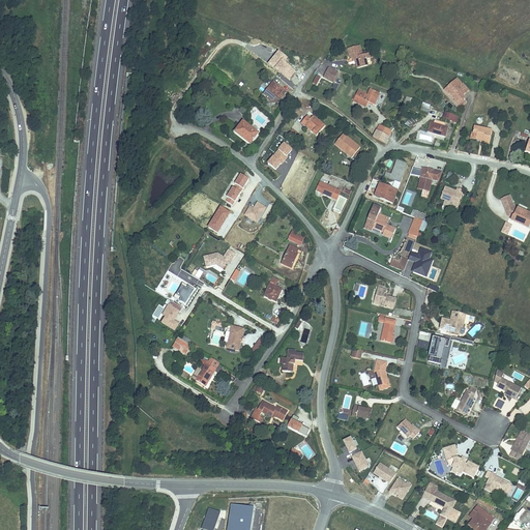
[(356,59),(360,68),(370,65),(367,60),(373,59),(371,54),(364,56),(360,47),(349,51),(353,60),(356,59)]
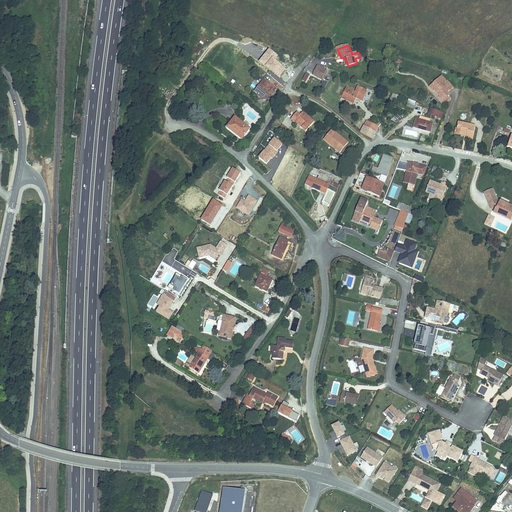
[(314,73),(325,77),(327,71),(316,67),(314,73)]
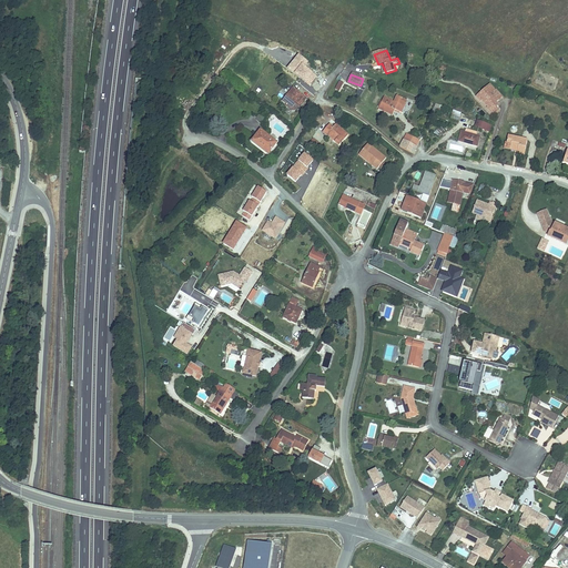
[(314,97),(321,89),(318,87),(321,83),(308,75),(303,82),(315,91),(312,94),(314,97)]
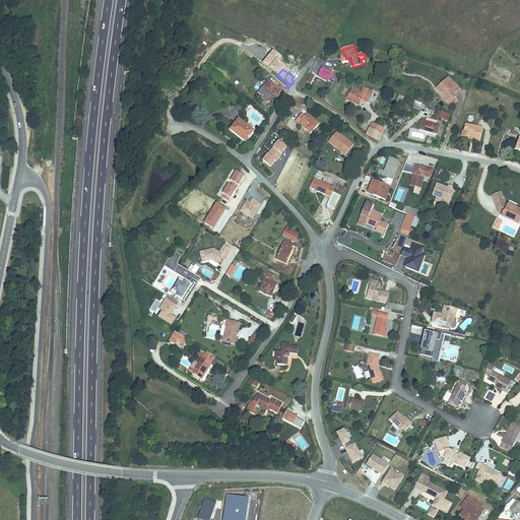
[(450,75),(437,84),(440,90),(443,88),(447,95),(446,96),(450,102),(457,96),(454,92),(461,87),(456,80),(454,81),(450,75)]
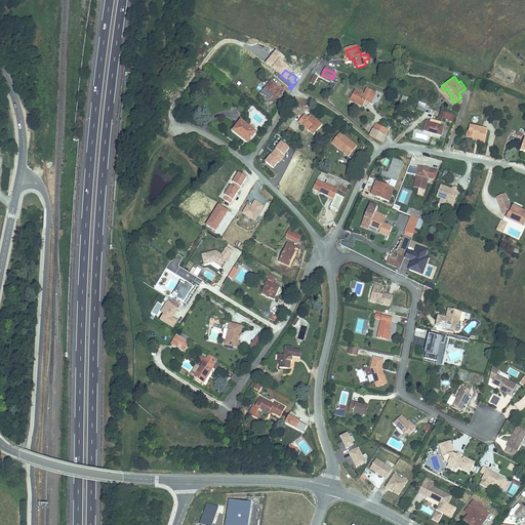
[(271,81),(264,90),(276,98),(282,90),(271,81)]
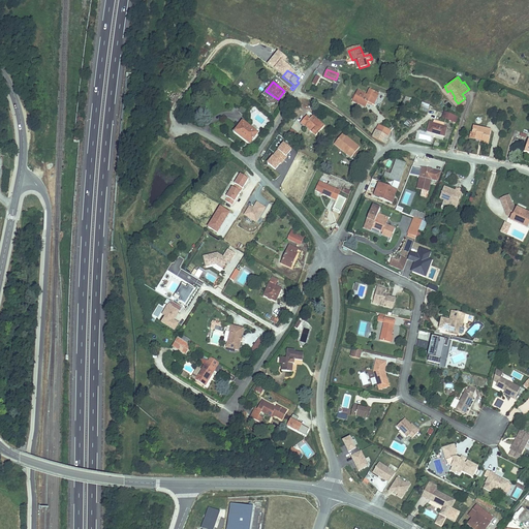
[(368,104),(373,106),(378,95),(369,91),(367,96),(358,93),(352,104),(366,110),(368,104)]
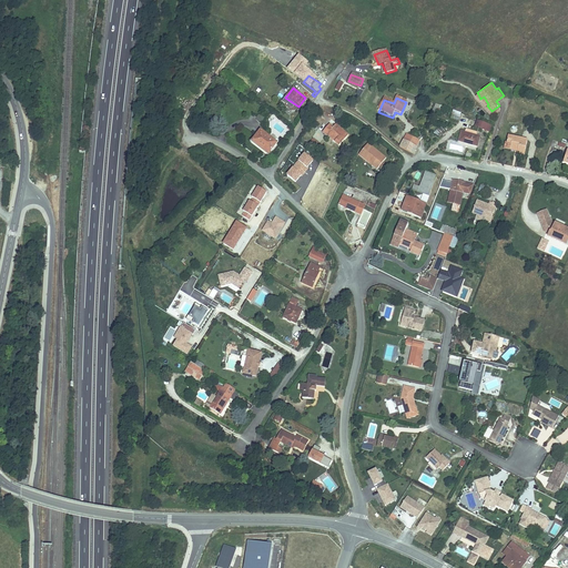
[(449,122),(458,124),(460,112),(452,110),(449,122)]
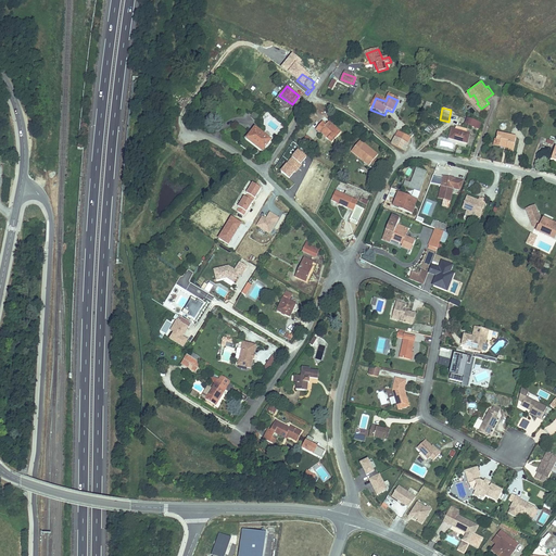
[(467,119),(465,125),(477,130),(479,124),(467,119)]
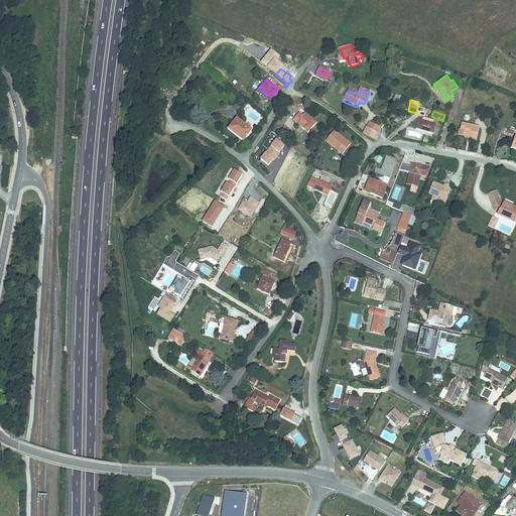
[(293,121),(308,133),(316,122),(305,113),(302,116),(299,113),(293,121)]
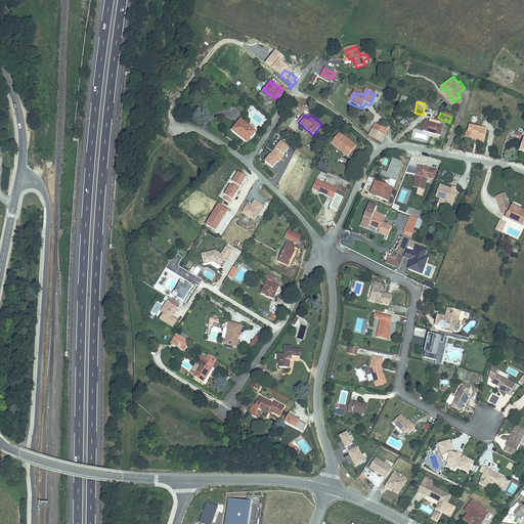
[(423,121),(420,130),(438,138),(442,128),(437,126),(438,124),(428,120),(427,123),(423,121)]
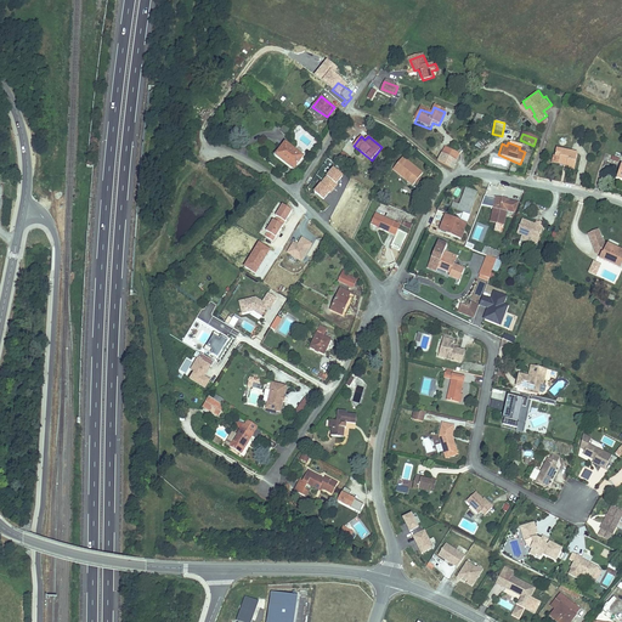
[(284,146),(276,157),(294,170),(303,158),(284,146)]
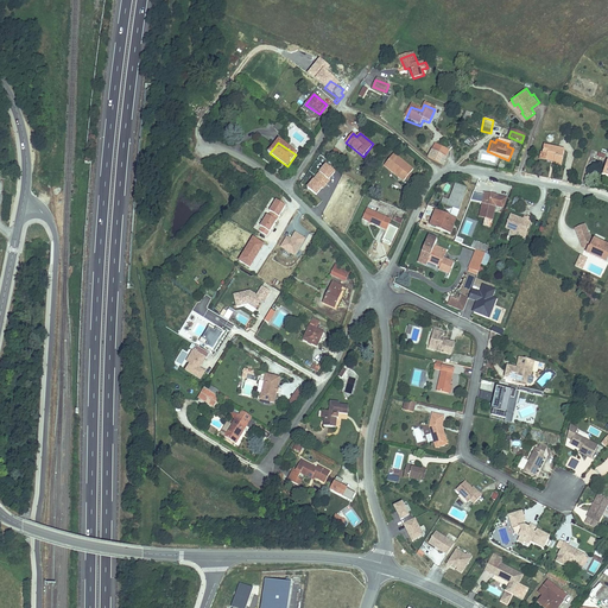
[(435,144),(431,152),(447,159),(450,151),(435,144)]
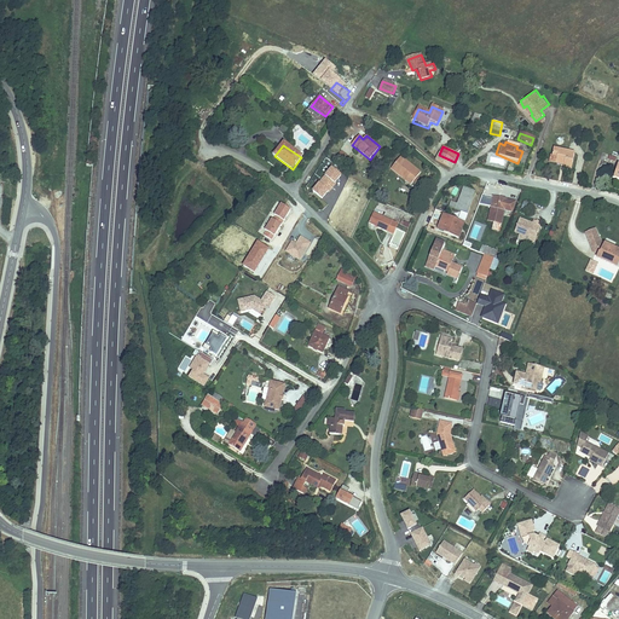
[(574,151),(553,148),(550,157),(556,158),(555,163),(562,166),(571,167),(574,151)]
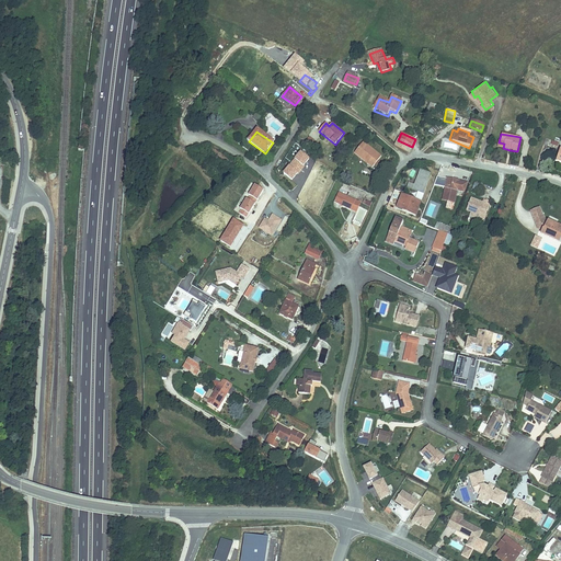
[(412,147),(398,140),(396,147),(409,153),(412,147)]
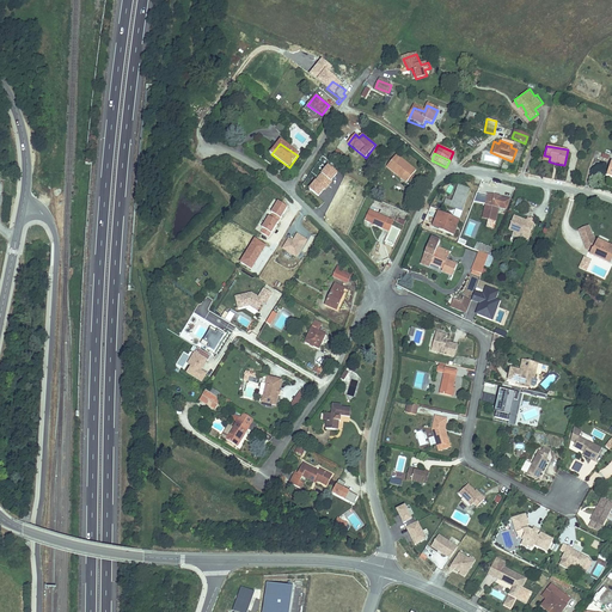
[(418,171),(398,155),(389,166),(403,177),(401,181),(408,185),(418,171)]
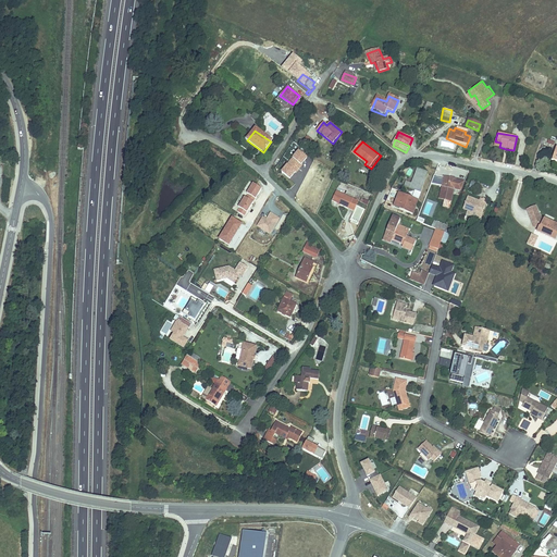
[(367,161),(354,151),(351,155),(364,164),(367,161)]
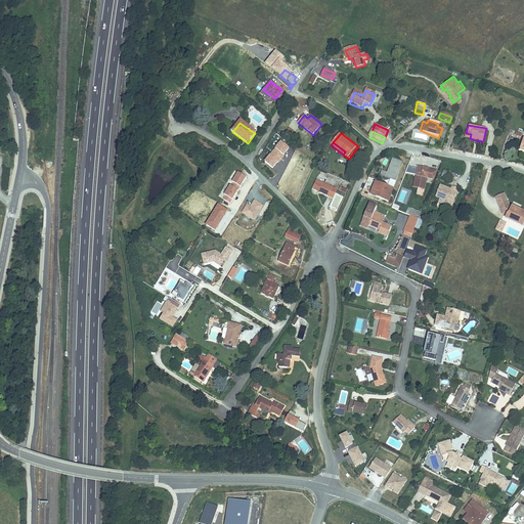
[(394,161),(389,174),(384,172),(382,177),(395,182),(402,164),(394,161)]
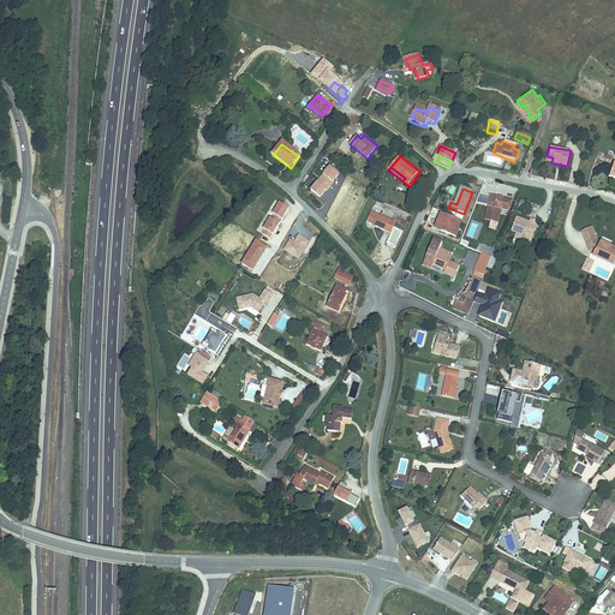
[(490,197),(487,221),(499,224),(503,199),(490,197)]
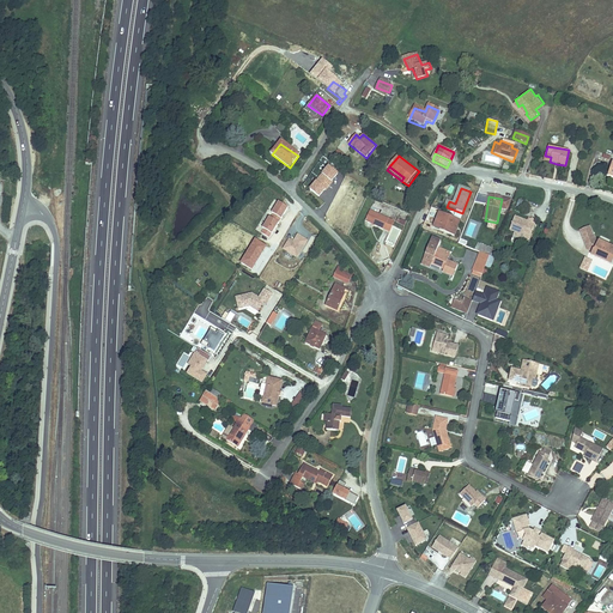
[(289,207),(273,200),(255,230),(271,238),(289,207)]
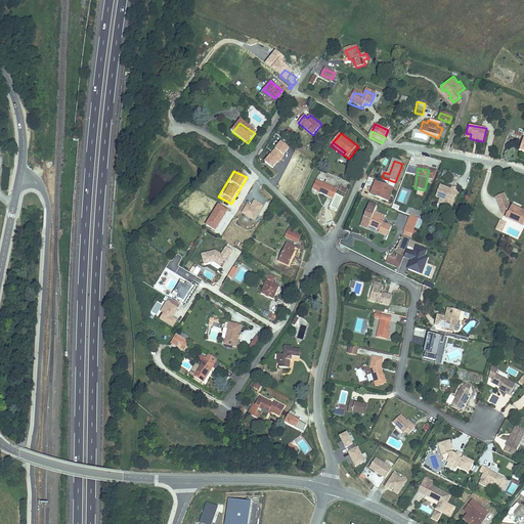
[(441,177),(449,180),(451,173),(443,171),(441,177)]
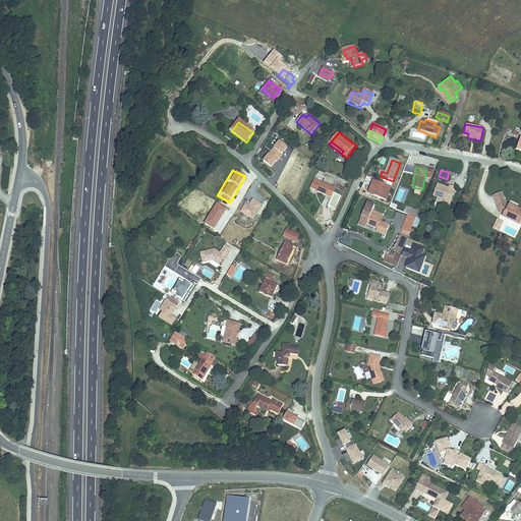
[(336,187),(315,178),(311,187),(332,196),(336,187)]
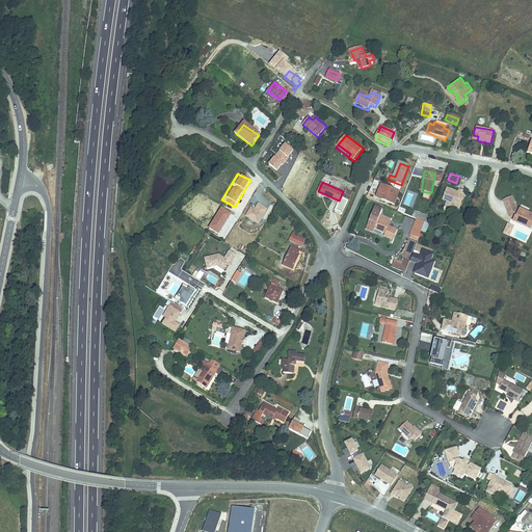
[(400,192),(382,186),(378,198),(390,203),(389,206),(395,208),(400,192)]
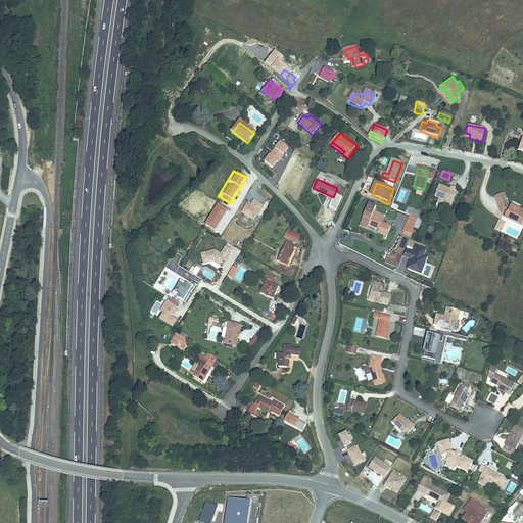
[(453,191),(439,186),(435,197),(439,198),(453,203),(458,189),(454,188),(453,191)]
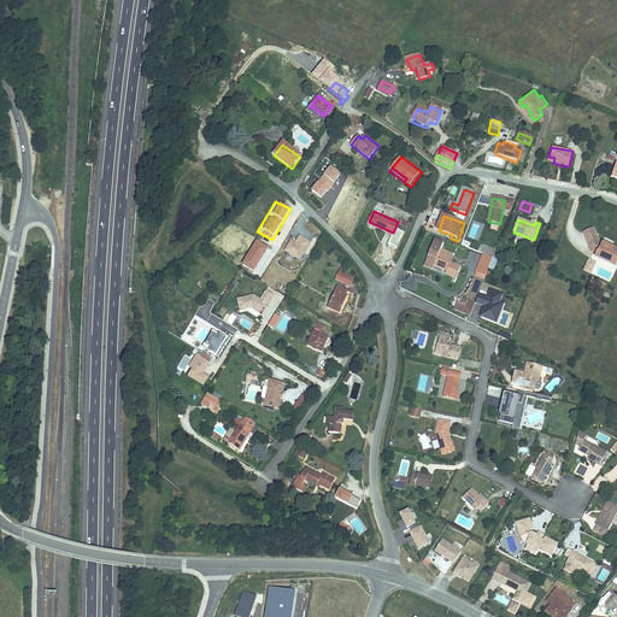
[(616,246),(600,239),(599,229),(589,230),(591,247),(598,251),(597,253),(616,262),(616,246)]
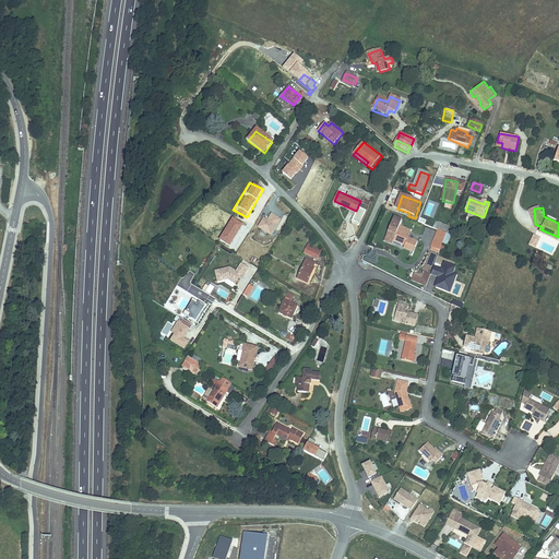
[(484,217),(470,212),(468,216),(482,222),(484,217)]
